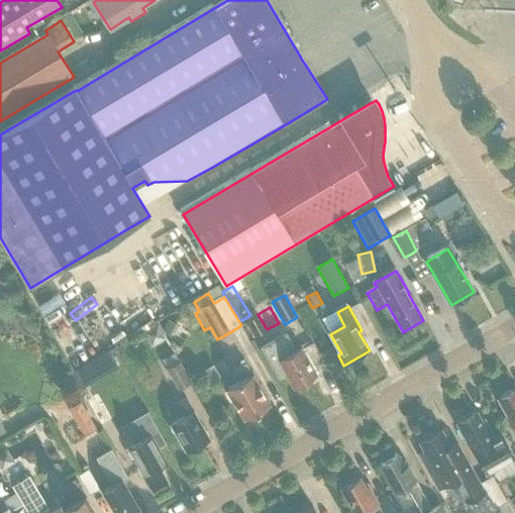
[(268,332),(260,318),(247,325),(255,339),(268,332)]
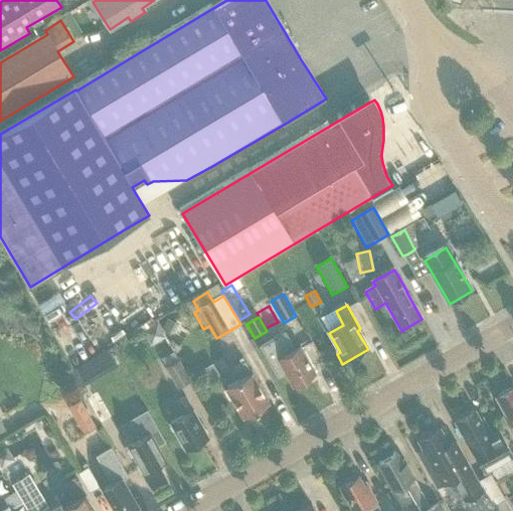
[(305,385),(306,383),(316,376),(293,335),(288,338),(286,335),(263,349),(279,377),(285,373),(294,389),(297,388),(299,389),(305,385)]
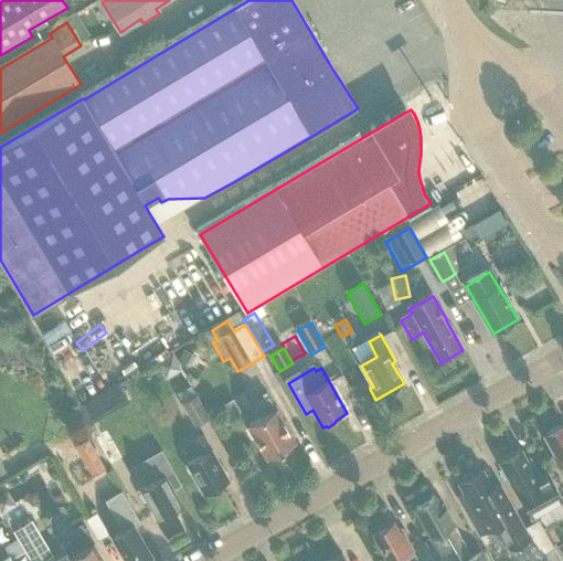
[(197,399),(193,400),(183,406),(195,427),(209,420),(197,399)]
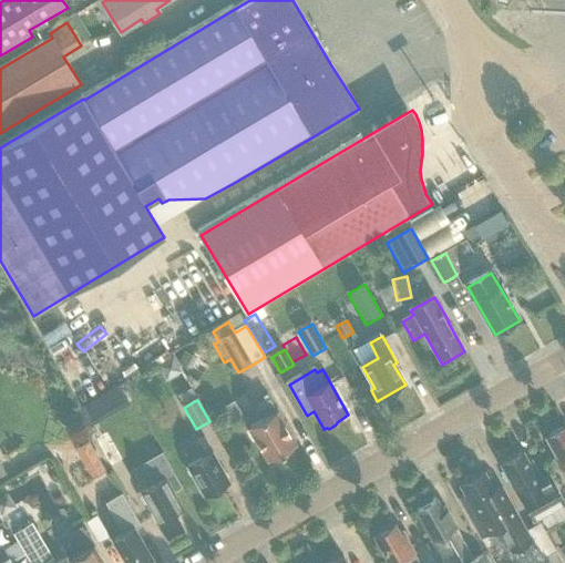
[(268,463),(297,447),(278,413),(276,415),(268,402),(257,409),(264,421),(248,430),(268,463)]
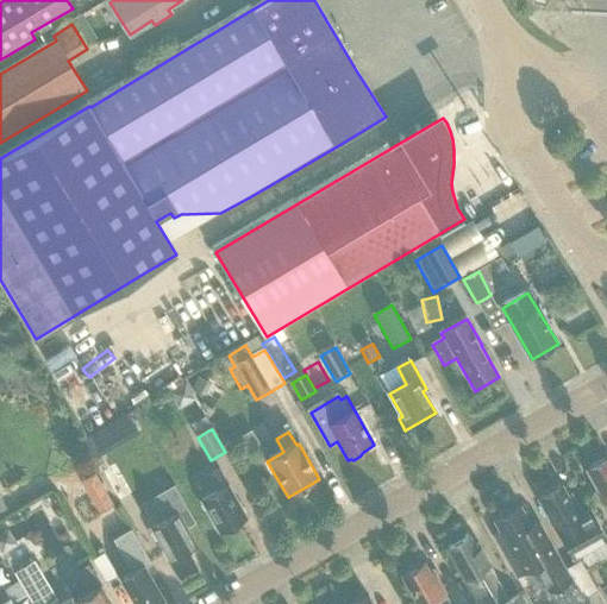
[(131,490),(144,483),(129,454),(116,463),(131,490)]
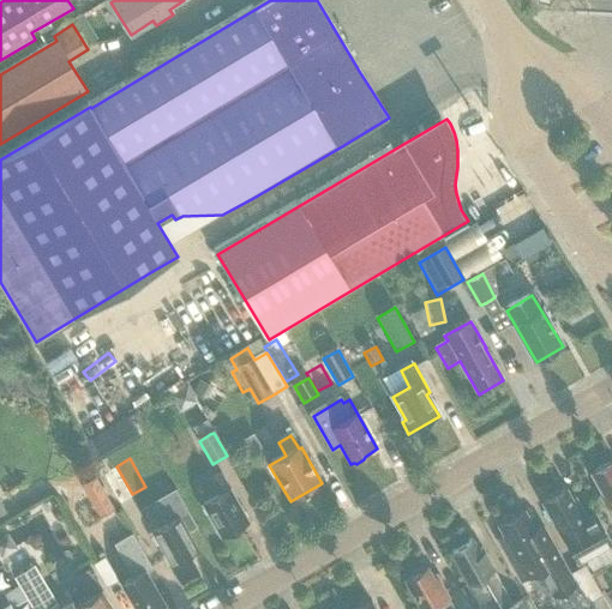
[(611,465),(594,475),(606,496),(604,498),(610,511),(607,512),(611,519),(611,465)]
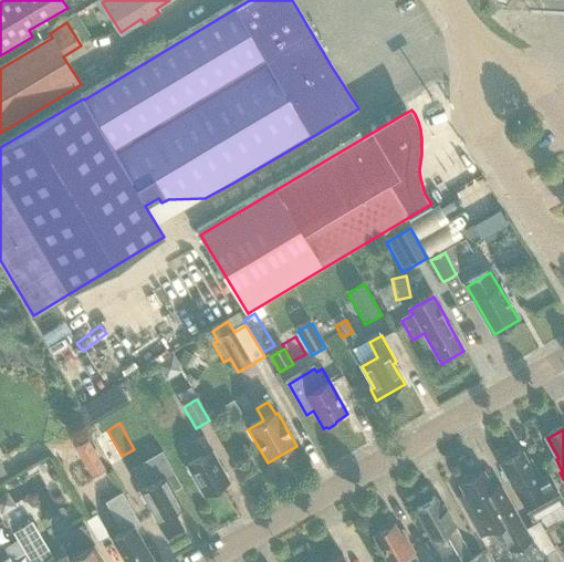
[(207,497),(229,485),(212,455),(213,454),(205,438),(196,444),(205,459),(190,467),(207,497)]
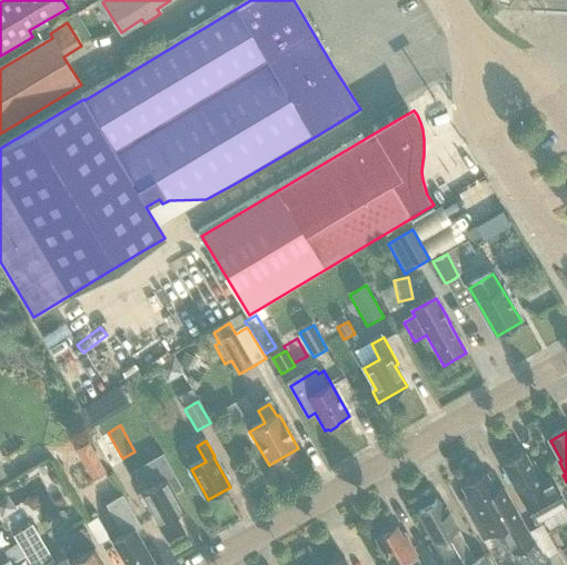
[(97,482),(109,475),(91,445),(79,452),(97,482)]
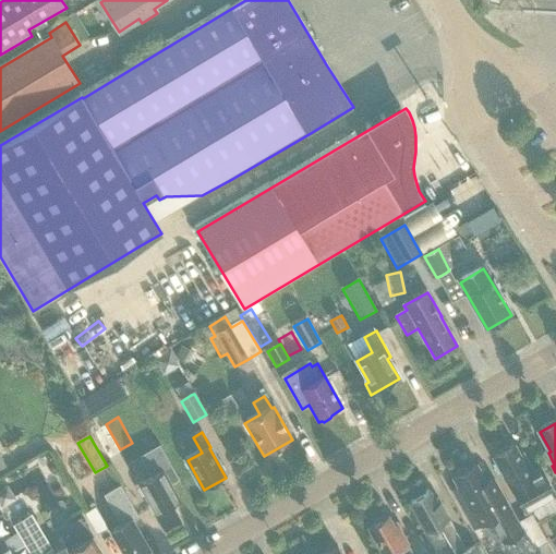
[(527,515),(555,498),(555,492),(543,469),(535,473),(526,456),(521,458),(515,448),(512,449),(508,450),(502,454),(499,457),(496,459),(527,515)]
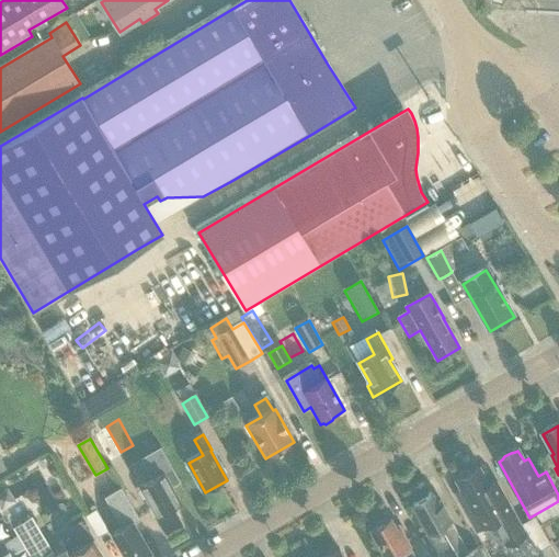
[(155,481),(140,490),(158,520),(181,507),(172,490),(183,485),(175,470),(164,452),(144,463),(147,467),(155,481)]
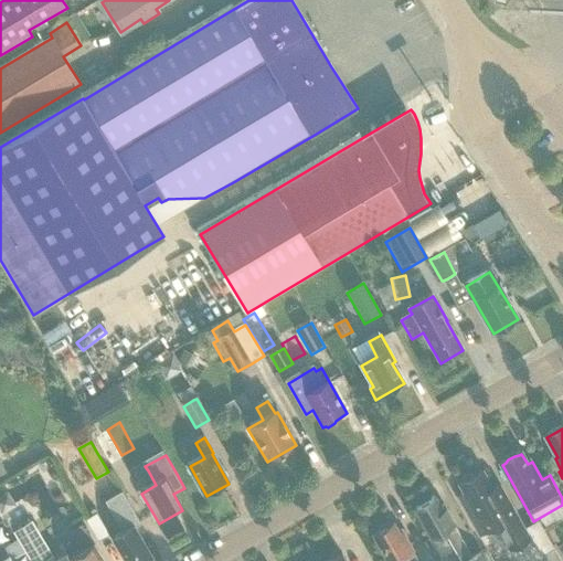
[(467,494),(458,499),(479,538),(498,528),(511,551),(531,541),(502,488),(494,493),(484,475),(475,479),(473,479),(465,483),(464,485),(463,486),(467,494)]
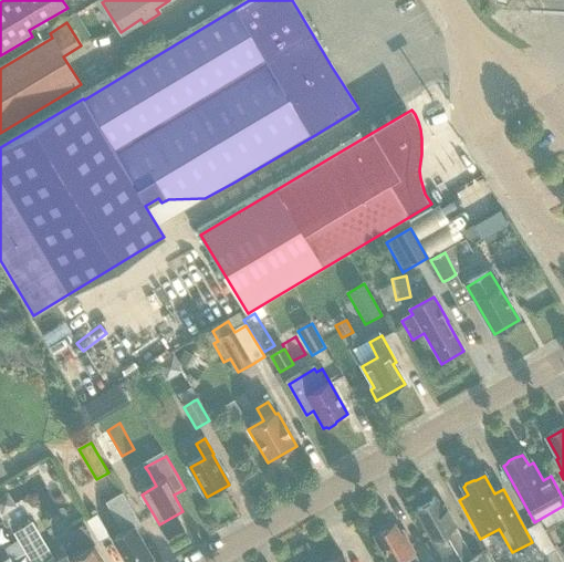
[(153,561),(136,532),(143,529),(125,498),(108,507),(126,537),(114,543),(124,561),(153,561)]
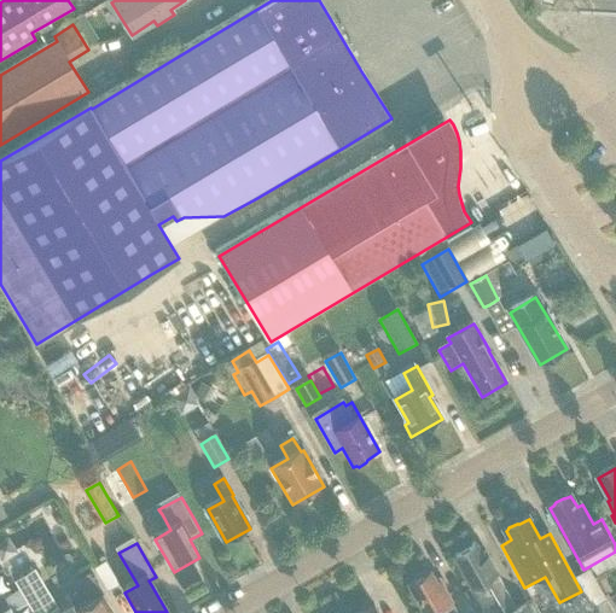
[(477,546),(455,558),(475,591),(488,584),(504,612),(532,612),(529,606),(519,612),(516,612),(511,602),(512,601),(499,578),(500,577),(488,555),(483,558),(477,546)]
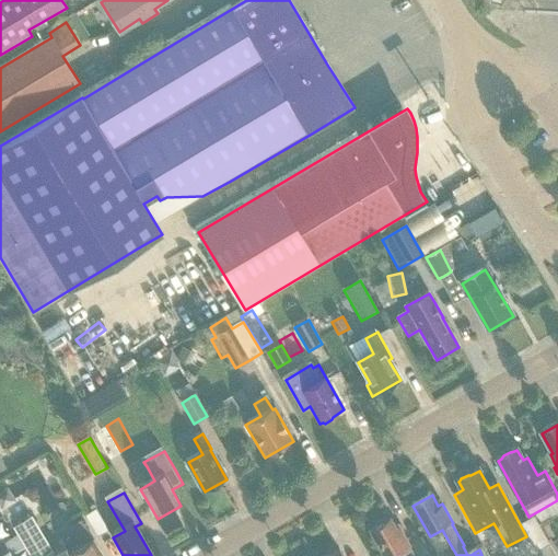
[(109,533),(97,511),(86,519),(100,540),(109,533)]
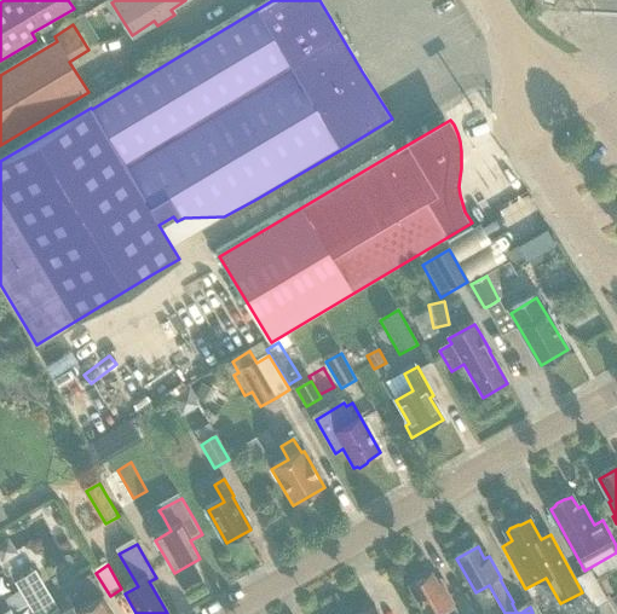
[(592,571),(577,579),(595,609),(610,602),(592,571)]
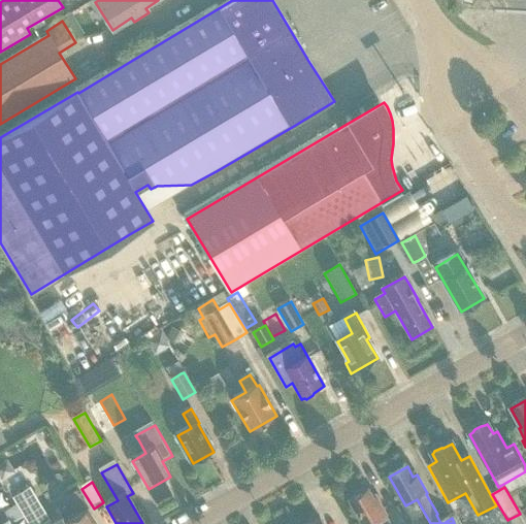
[(63,520),(58,523),(53,523),(32,490),(15,500),(29,523),(96,523),(78,494),(68,499),(78,517),(67,523),(64,523),(63,520)]
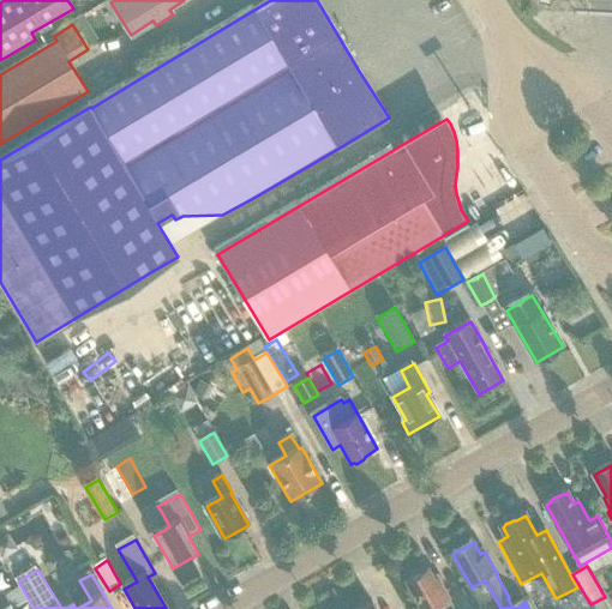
[(411,579),(407,582),(423,608),(455,608),(451,601),(439,578),(435,582),(427,570),(425,572),(420,572),(413,576),(411,579)]
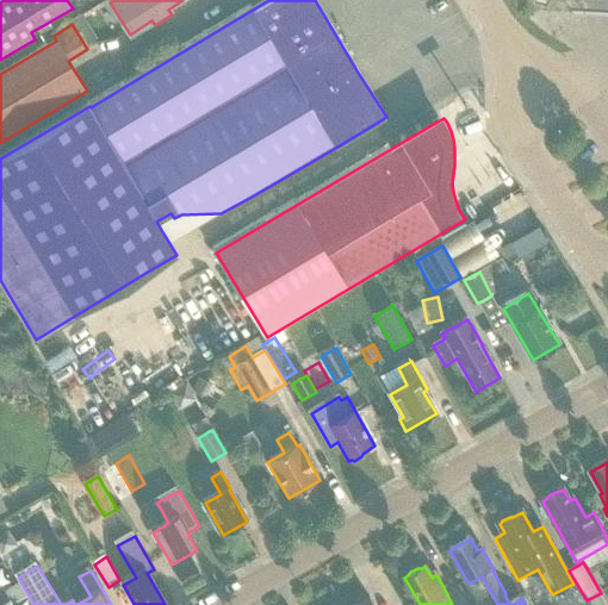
[(5,593),(0,594),(0,604),(11,604),(5,593)]
